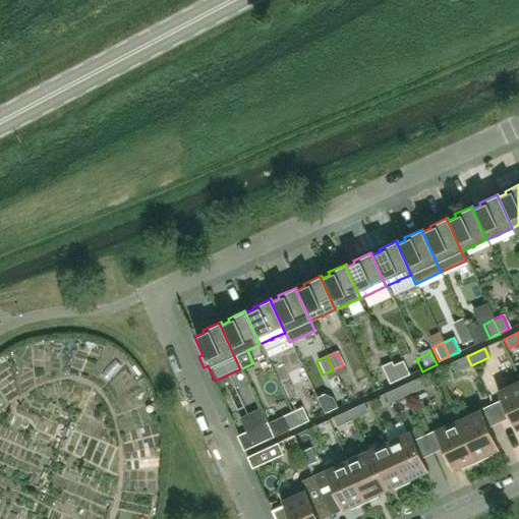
[(471,365),(467,356),(449,364),(454,373),(471,365)]
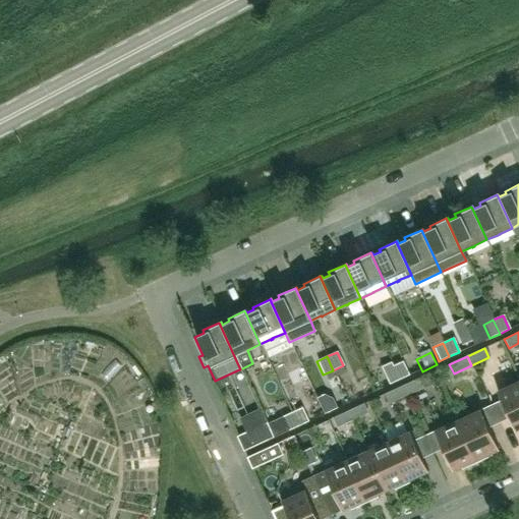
[(408,376),(402,361),(392,366),(398,380),(408,376)]
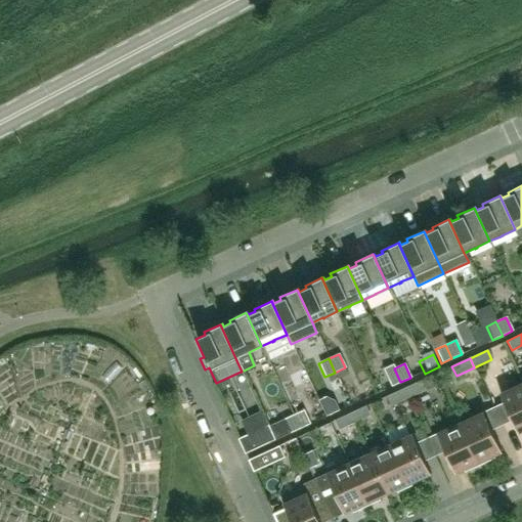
[(400,382),(394,368),(392,364),(382,370),(390,387),(400,382)]
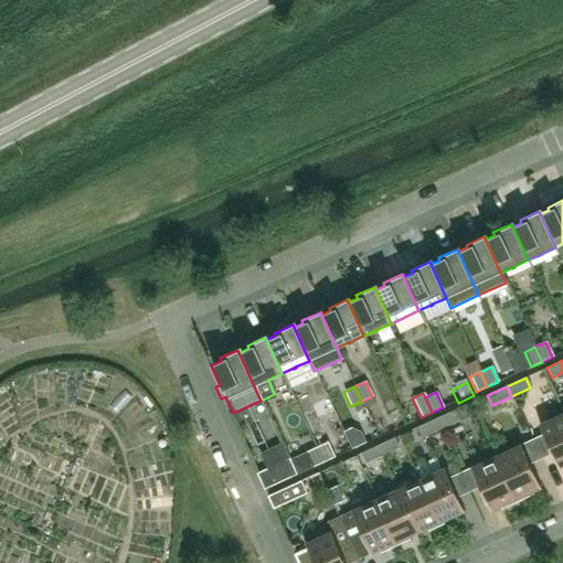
[(438,429),(458,421),(454,411),(434,420),(438,429)]
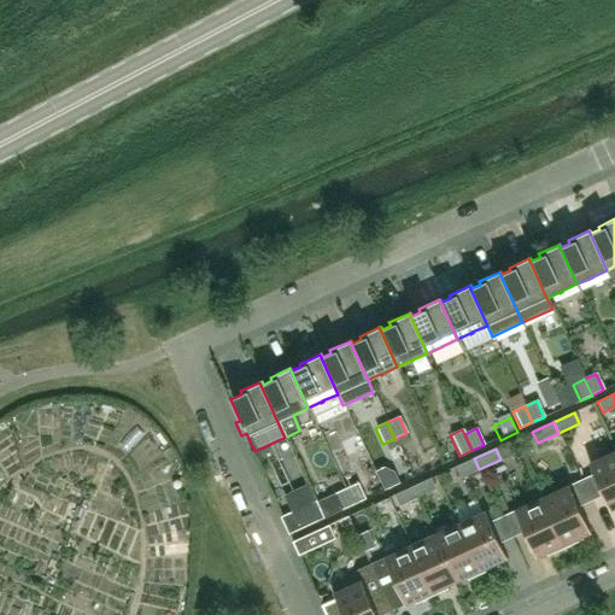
[(614,452),(587,464),(609,511),(614,508),(614,452)]
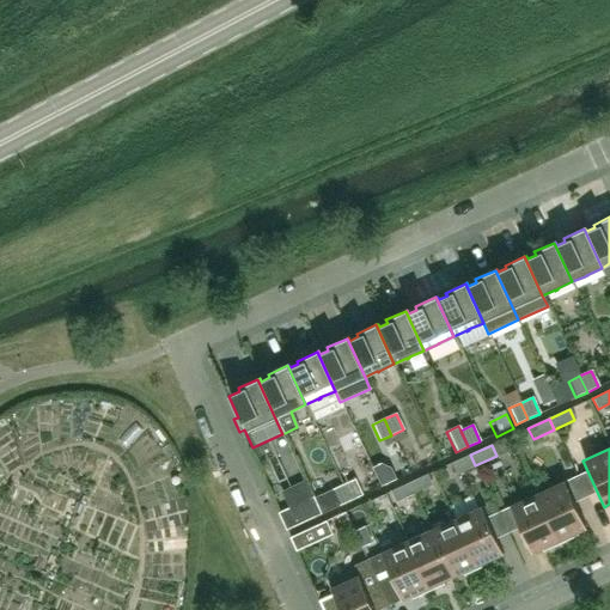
[(475,465),(470,455),(450,464),(455,475),(475,465)]
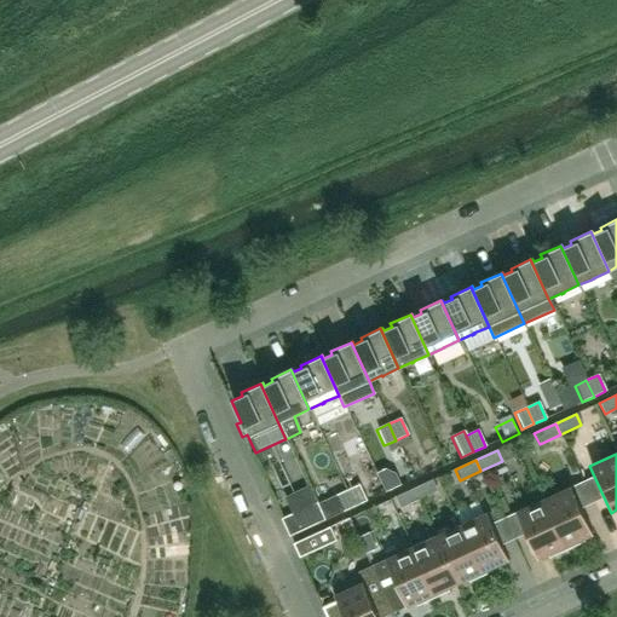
[(437,491),(431,480),(413,489),(417,500),(437,491)]
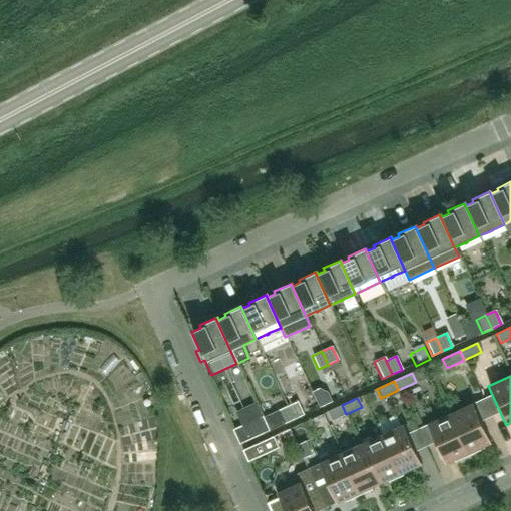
[(303,415),(297,402),(287,406),(293,420),(303,415)]
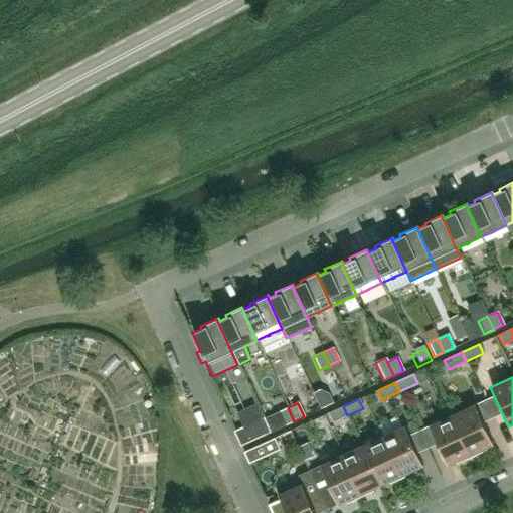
[(491,445),(474,405),(451,416),(470,458),(485,452),(484,449),(491,445)]
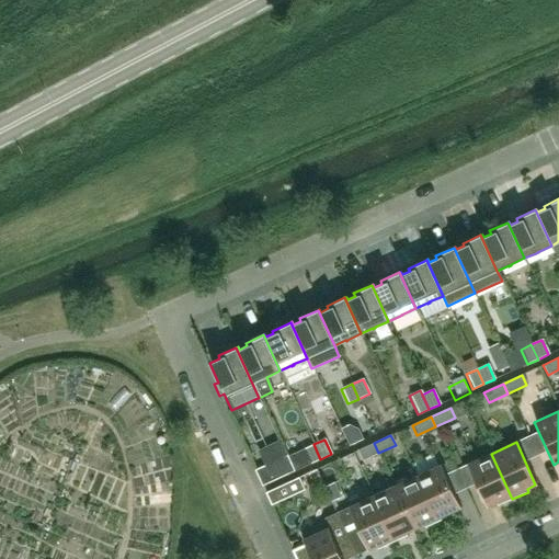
[(378,453),(374,443),(356,451),(362,461),(378,453)]
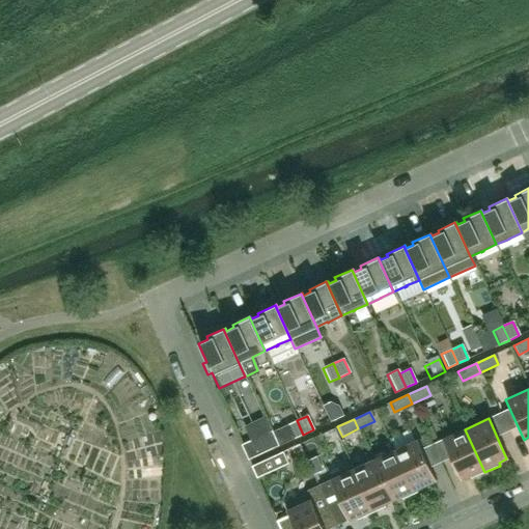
[(303,435),(297,420),(271,433),(278,446),(303,435)]
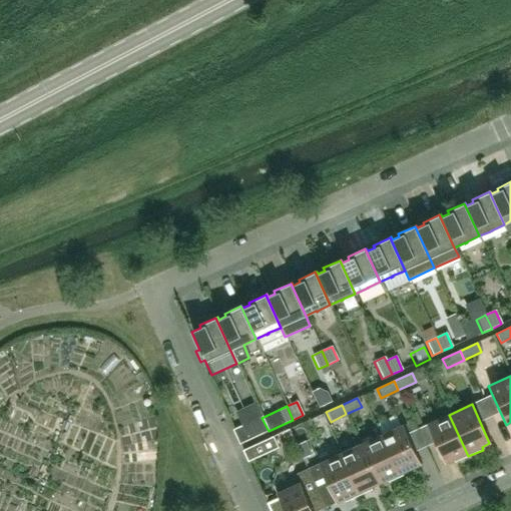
[(468,456),(449,415),(426,425),(435,443),(444,464),(452,460),(453,463),(468,456)]
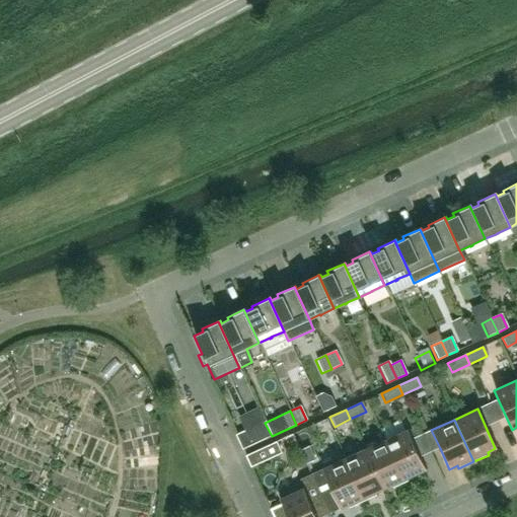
[(272,436),(265,423),(265,422),(234,435),(241,450),(272,436)]
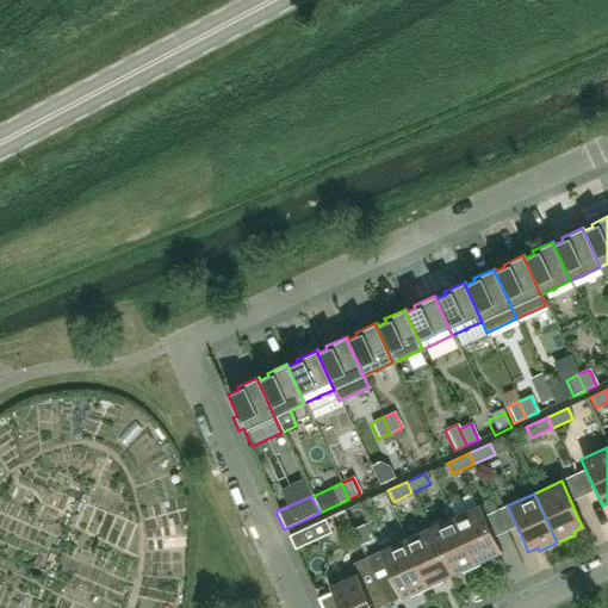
[(500,552),(478,506),(452,519),(475,569),(492,560),(490,557),(500,552)]
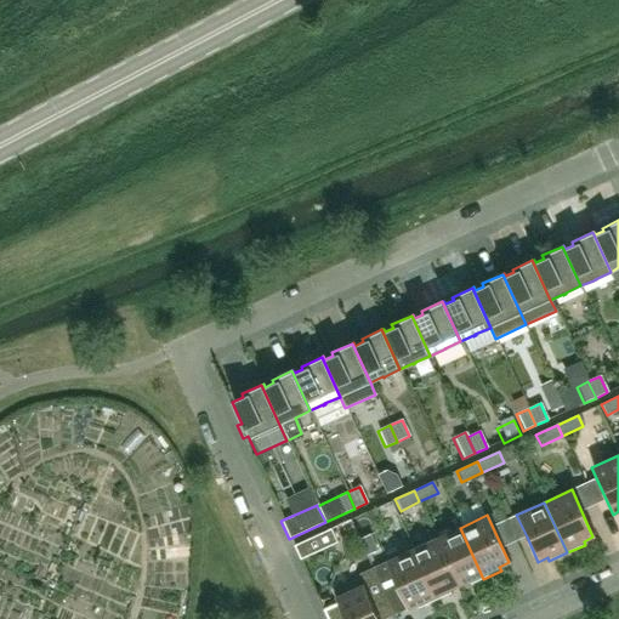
[(516,515),(504,521),(514,543),(527,537),(516,515)]
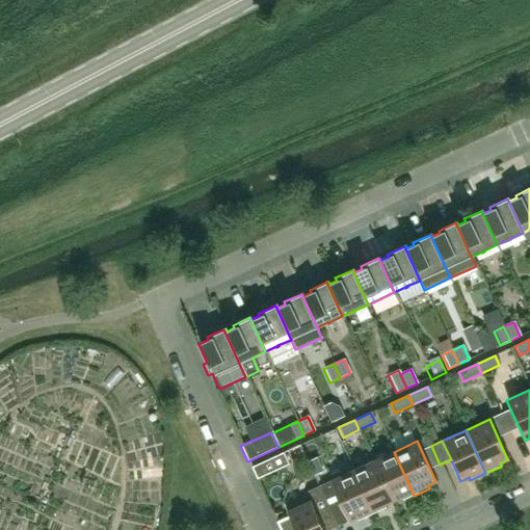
[(414,496),(394,452),(373,461),(392,502),(400,498),(401,501),(414,496)]
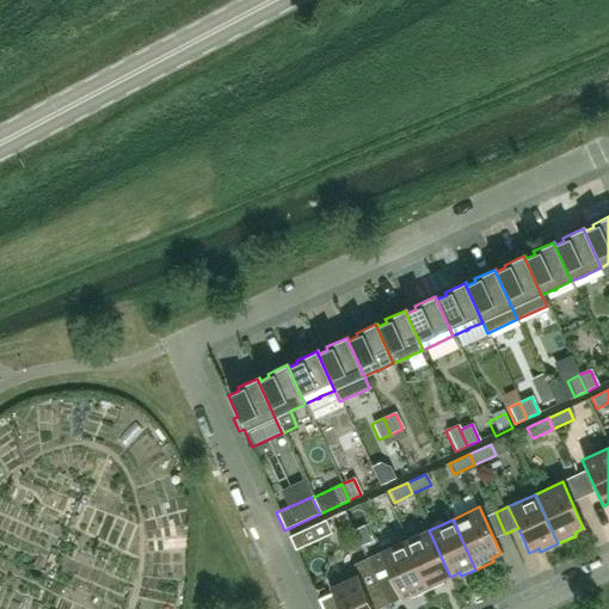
[(294,552),(331,534),(324,521),(288,537),(294,552)]
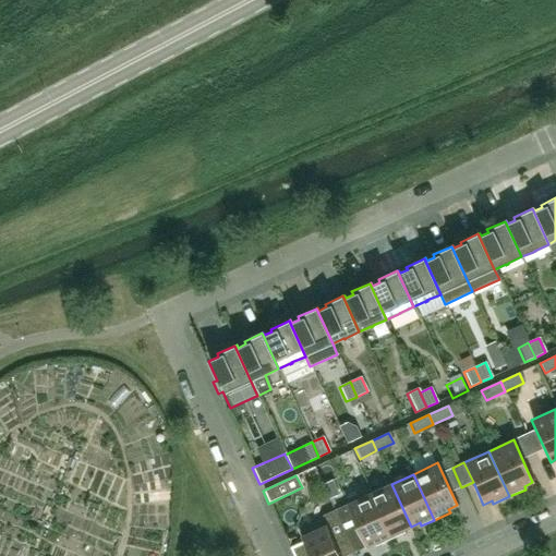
[(411,527),(391,484),(370,494),(391,540),(403,534),(402,531),(411,527)]
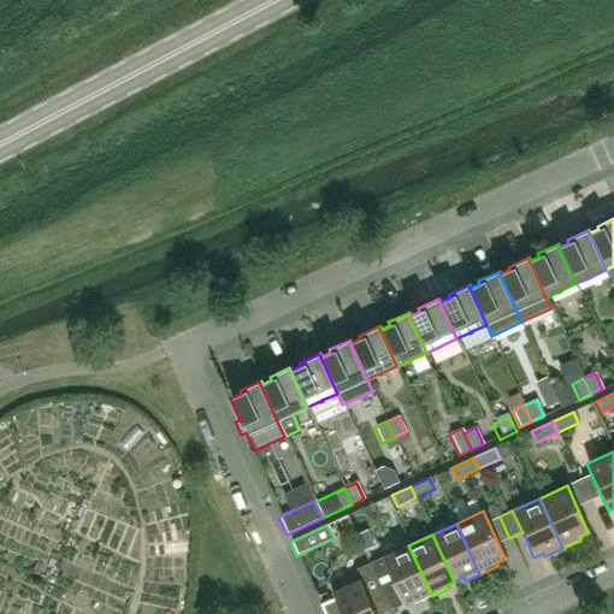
[(432,596),(408,545),(369,564),(373,574),(385,602),(400,596),(403,604),(412,601),(414,604),(432,596)]
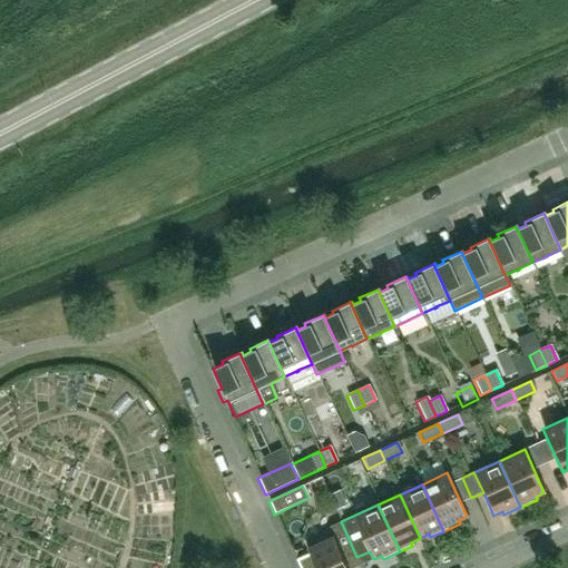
[(345,531),(333,537),(346,567),(354,567),(361,565),(356,557),(345,531)]
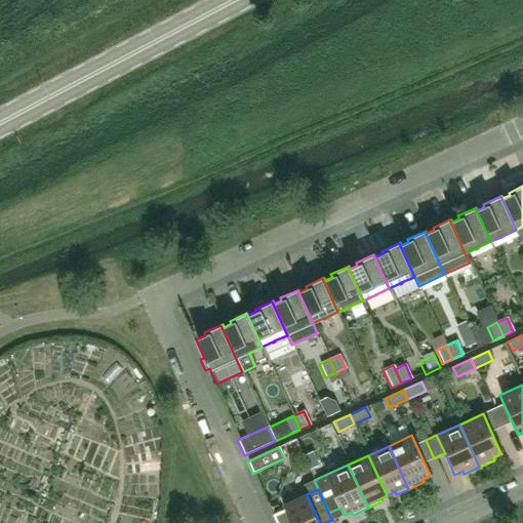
[(319,522),(307,494),(282,506),(284,510),(272,516),(275,522),(319,522)]
